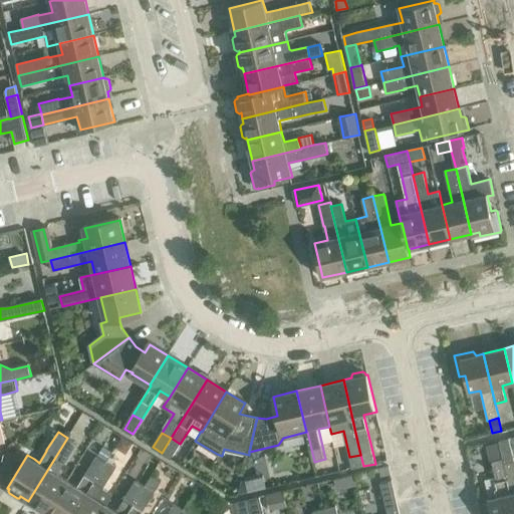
[(122,437),(115,448),(126,454),(134,444),(122,437)]
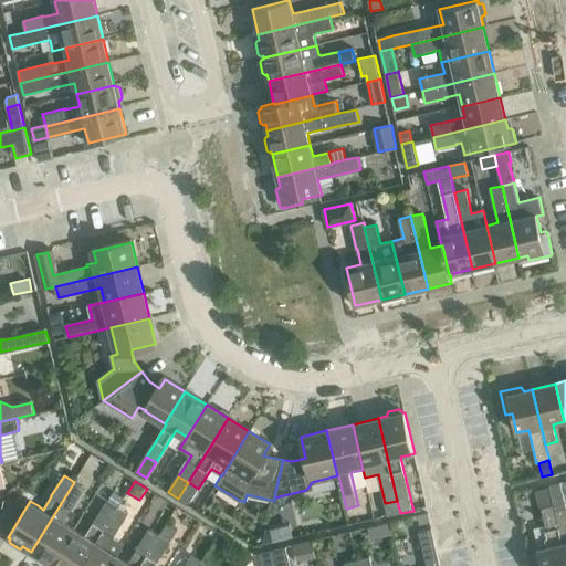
[(74,482),(31,552),(39,556),(38,558),(38,561),(46,565),(48,565),(50,565),(51,564),(53,565),(75,528),(63,522),(72,509),(82,492),(85,489),(74,482)]
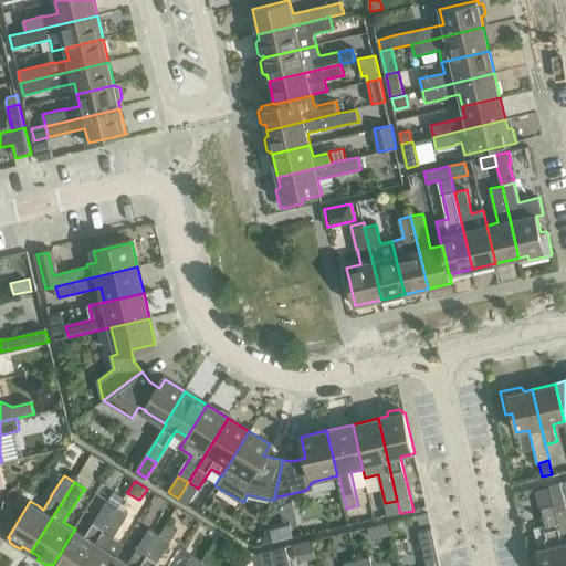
[(188,482),(178,499),(188,504),(198,489),(188,482)]
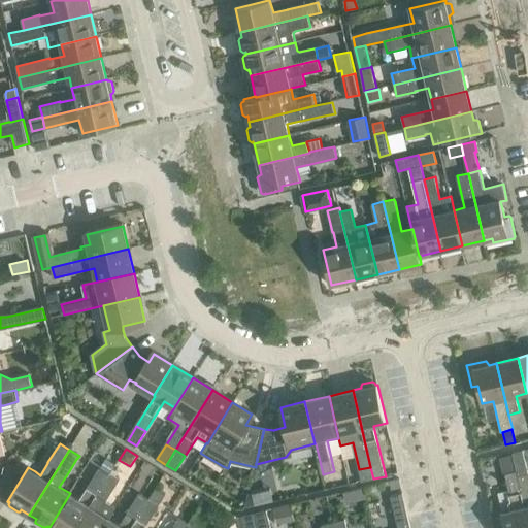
[(527,469),(524,450),(513,453),(517,471),(518,475),(518,476),(527,522),(527,469)]
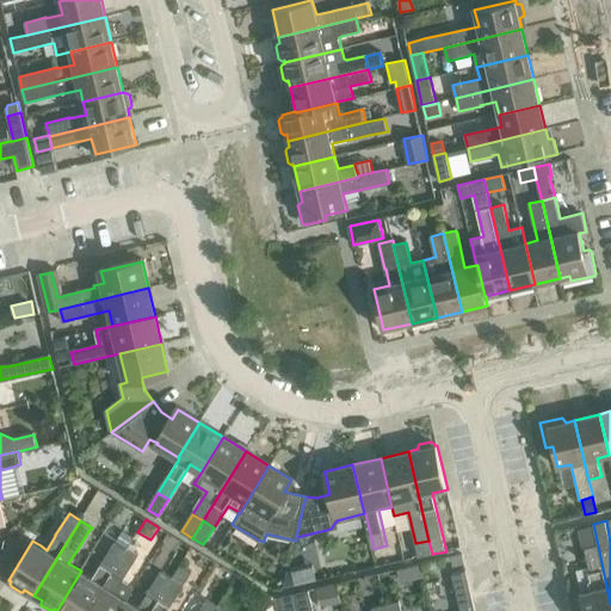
[(593,525),(579,529),(582,547),(597,544),(593,525)]
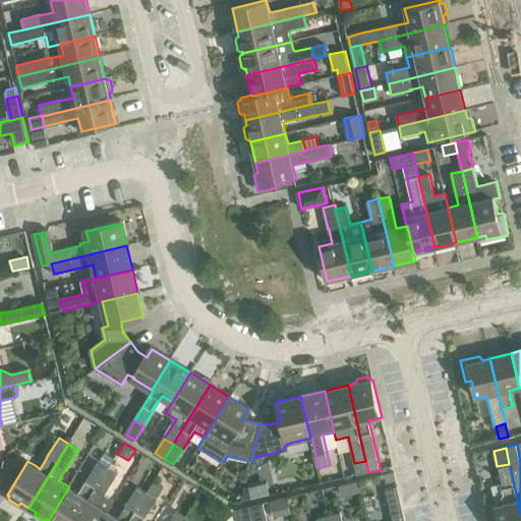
[(105,453),(100,461),(108,467),(113,458),(105,453)]
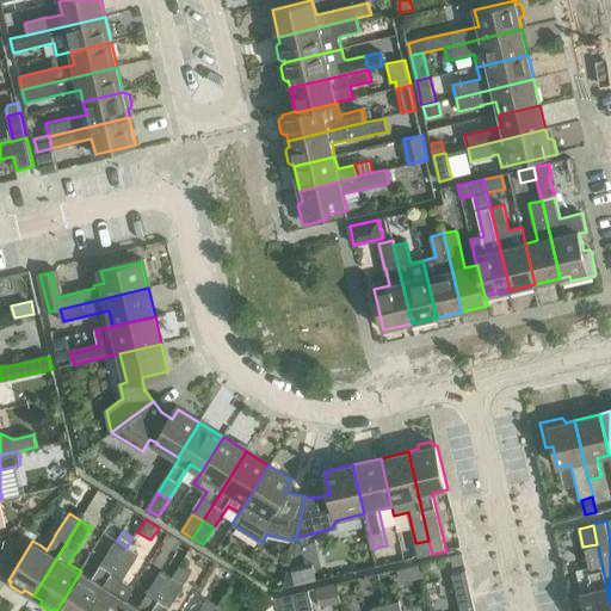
[(81,571),(57,610),(59,610),(87,610),(127,548),(116,541),(112,545),(102,563),(102,565),(93,579),(81,571)]
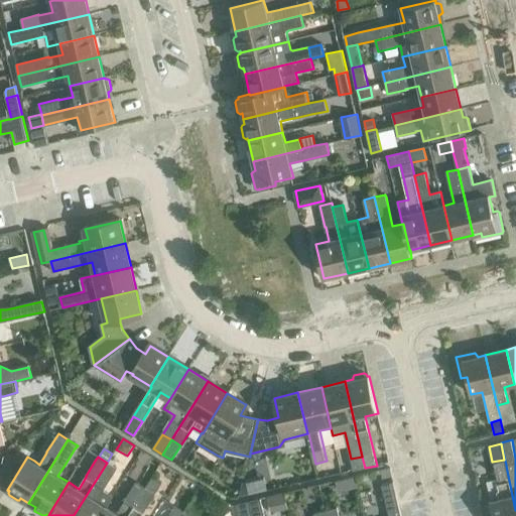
[(362,457),(351,459),(354,471),(365,468),(362,457)]
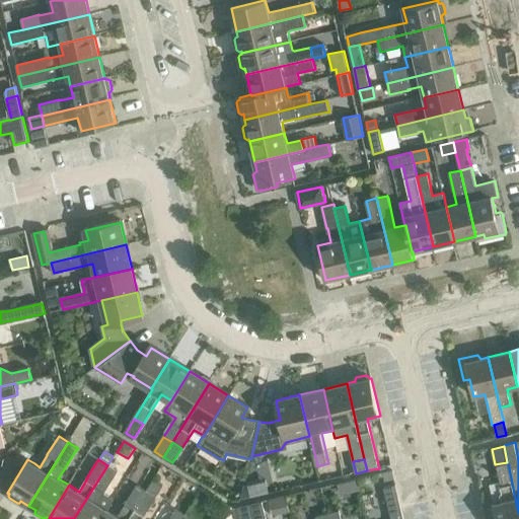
[(497,518),(518,518),(518,513),(509,468),(509,467),(508,463),(497,465),(504,501),(494,504),(497,518)]
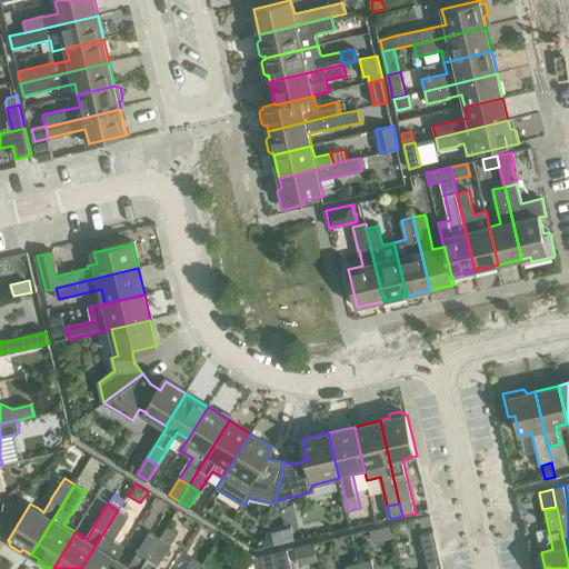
[(118,510),(81,568),(111,568),(118,558),(126,547),(113,540),(115,538),(116,538),(126,521),(129,518),(118,510)]
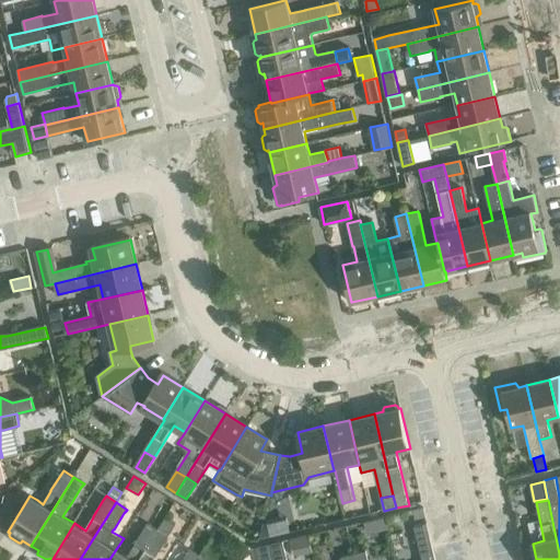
[(159,529),(139,559),(152,559),(155,556),(166,539),(176,524),(165,517),(159,528),(159,529)]
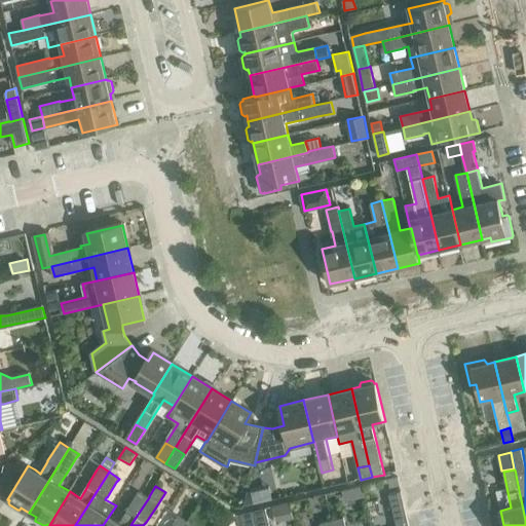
[(362,486),(343,490),(345,499),(364,495),(362,486)]
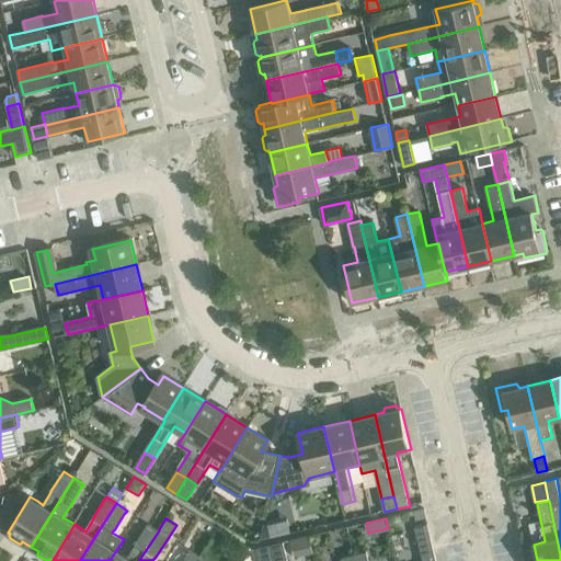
[(116,550),(110,560),(139,560),(159,530),(159,529),(149,524),(146,527),(135,545),(136,545),(127,558),(116,550)]
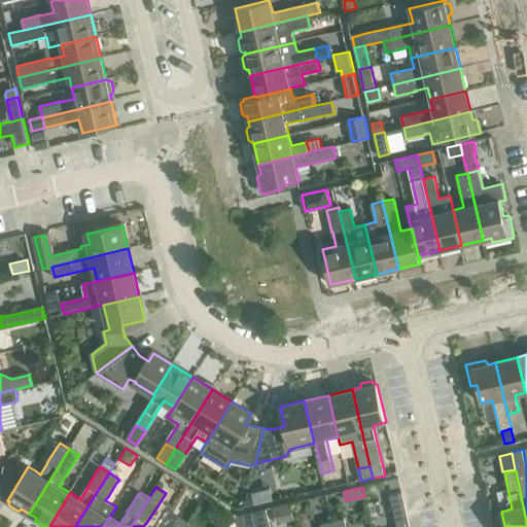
[(410,526),(401,493),(391,495),(398,526),(410,526)]
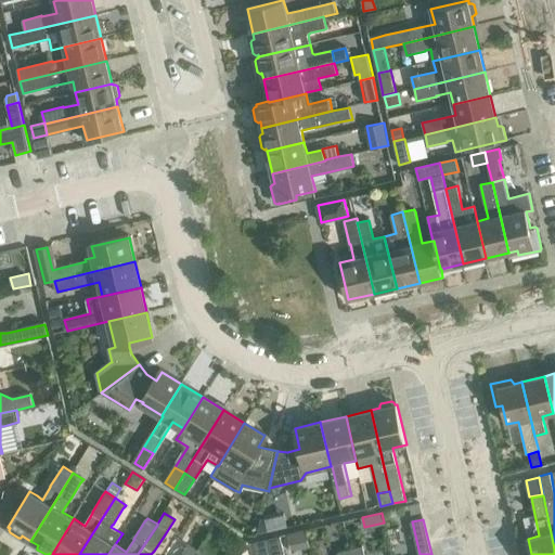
[(285,554),(281,536),(269,539),(272,554),(285,554)]
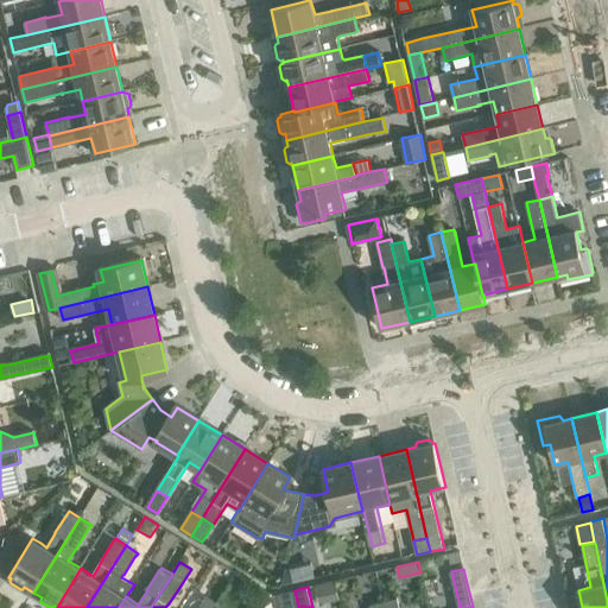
[(298,607),(295,590),(282,594),(284,607),(298,607)]
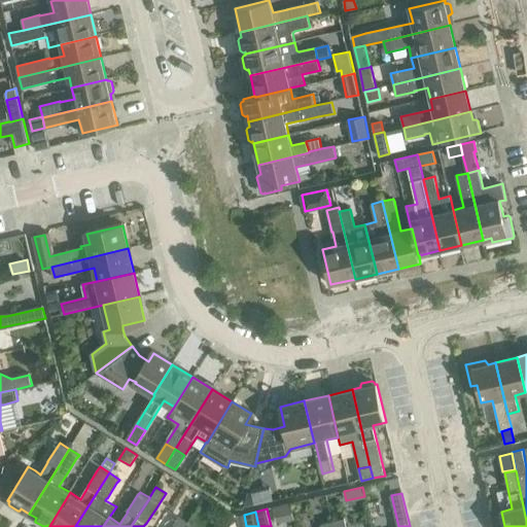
[(185,526),(188,523),(179,517),(177,520),(172,526),(185,526)]
